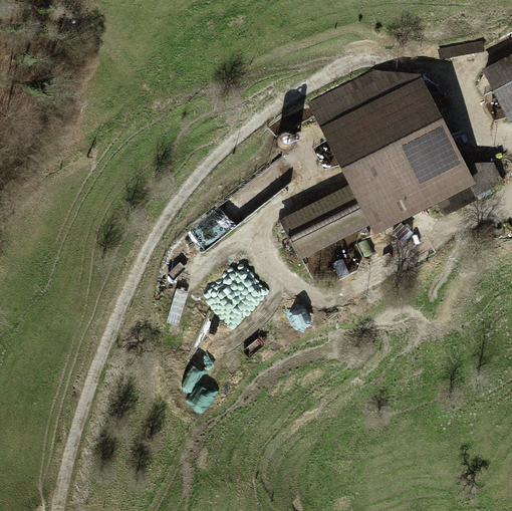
[(511,52),(478,70),(509,128),(511,125),(511,52)]
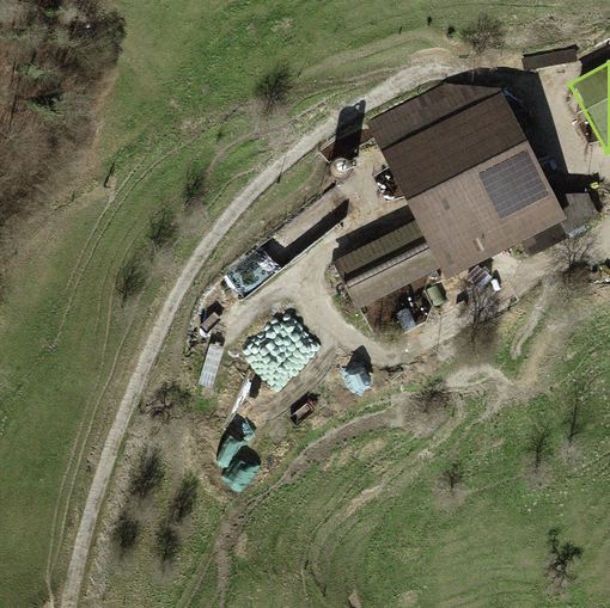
[(445,84),(372,122),(384,146),(494,88),(445,84)]
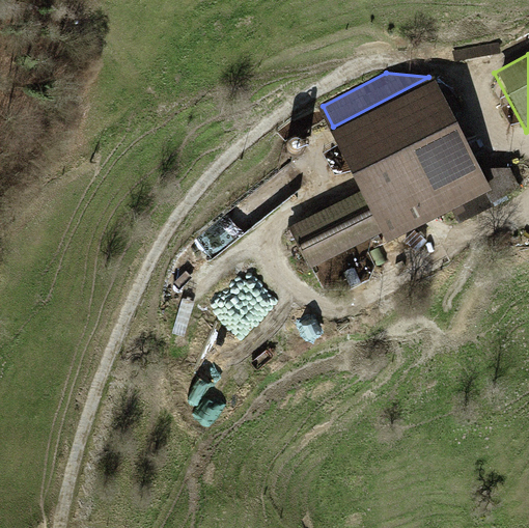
[(333,127),(330,129),(361,188),(383,229),(388,239),(490,185),(432,76),(428,77),(333,127)]
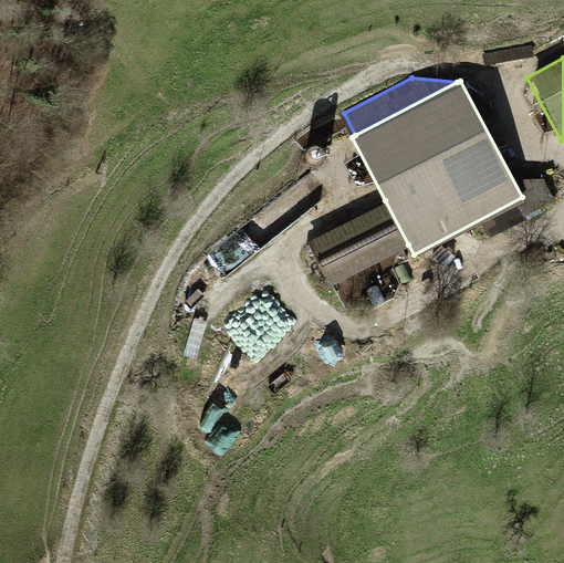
[(305,241),(330,285),(408,244),(385,200),(305,241)]
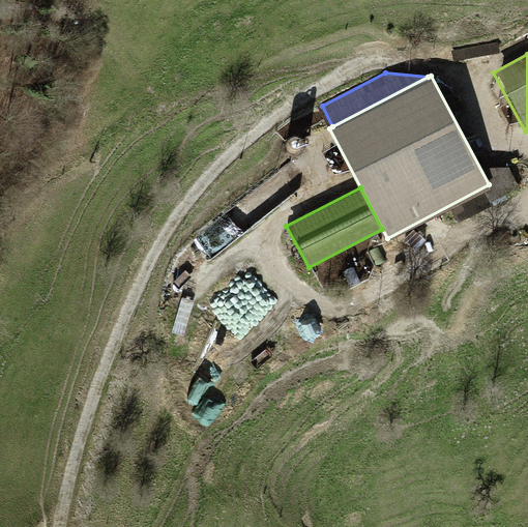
[(236,359),(265,333),(253,320),(181,385),(207,413),(250,374),(236,359)]
